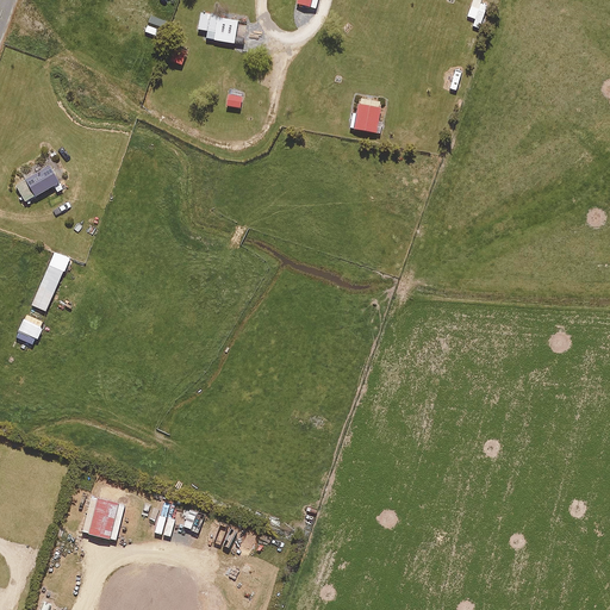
[(221,17),(201,13),(198,30),(207,31),(206,38),(243,45),(247,25),(219,20),(221,17)]
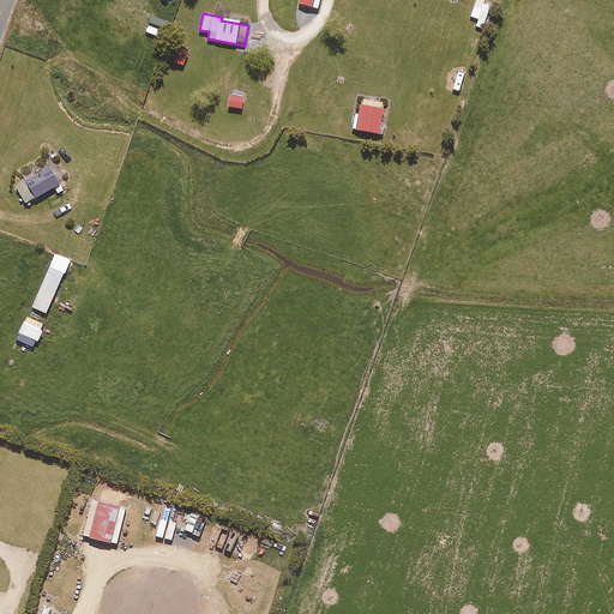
[(182,66),(190,49),(178,44),(170,61),(182,66)]
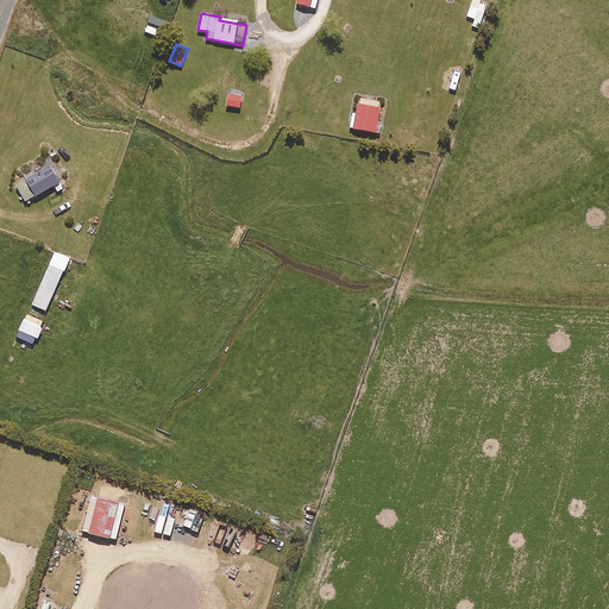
[(243,95),(228,93),(227,106),(240,108),(243,95)]
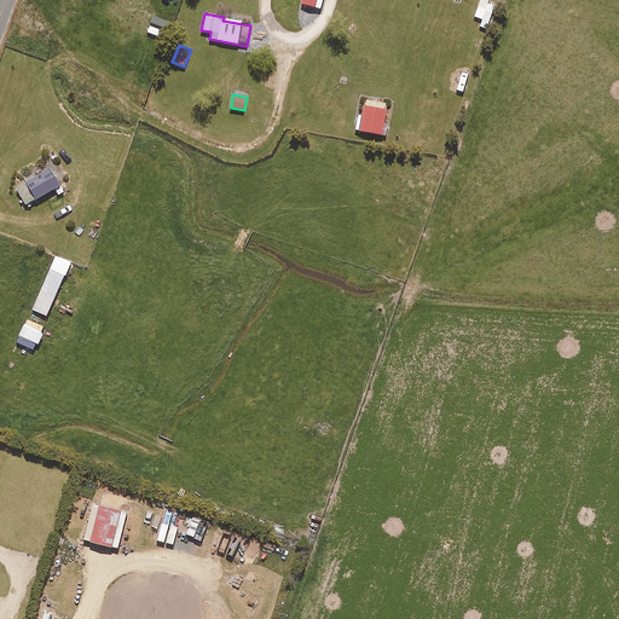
[(388,104),(365,100),(363,116),(358,115),(356,131),(386,136),(388,123),(385,123),(388,104)]
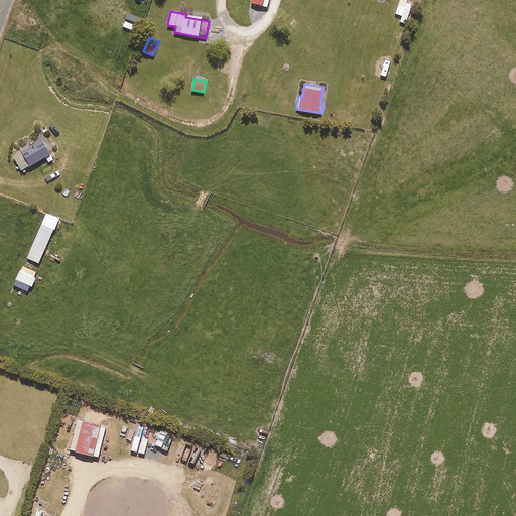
[(39,136),(20,148),(22,152),(14,157),(22,171),(45,157),(49,162),(53,160),(39,136)]
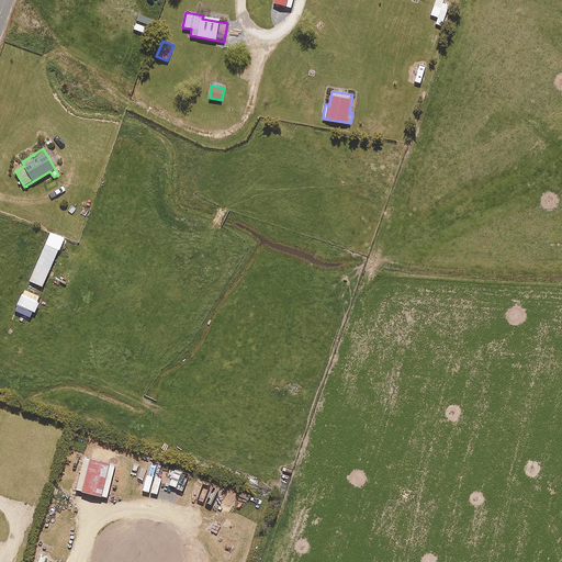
[(59,249),(46,244),(30,281),(43,288),(59,249)]
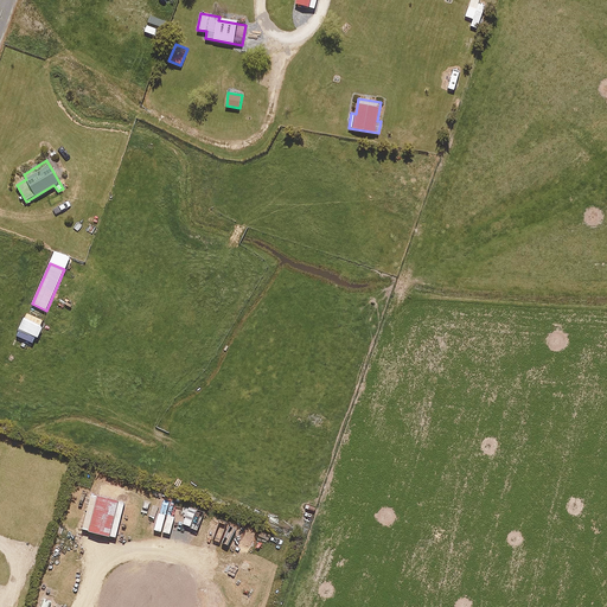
[(126,504),(91,494),(82,530),(116,540),(126,504)]
